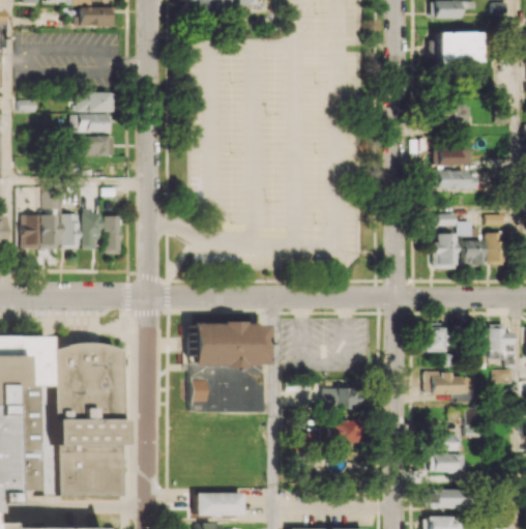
[(230,0),(182,0),(183,17),(231,16),(230,0)]
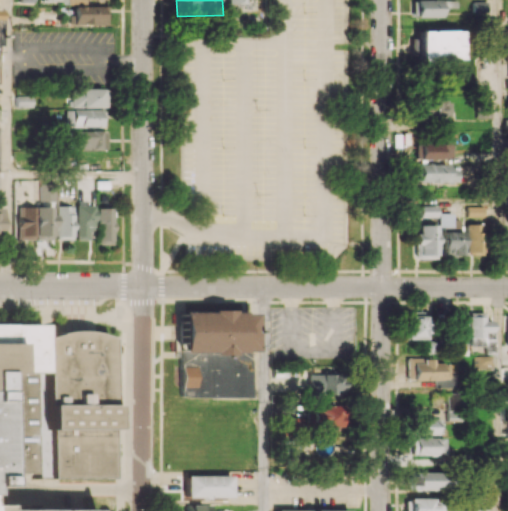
[(419,18),(446,18),(446,9),(461,9),(461,2),(419,1),(419,18)]
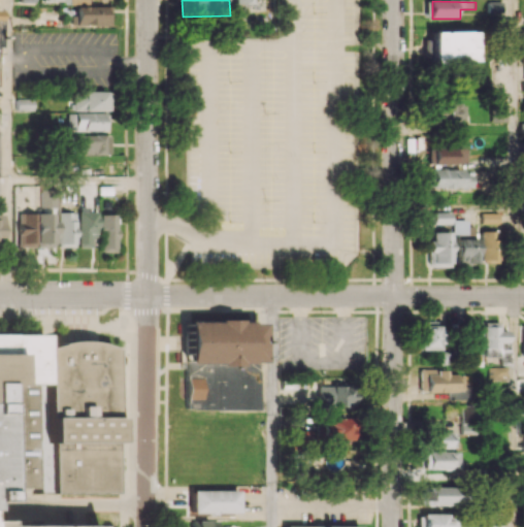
[(113,7),(78,7),(78,27),(113,27),(113,7)]
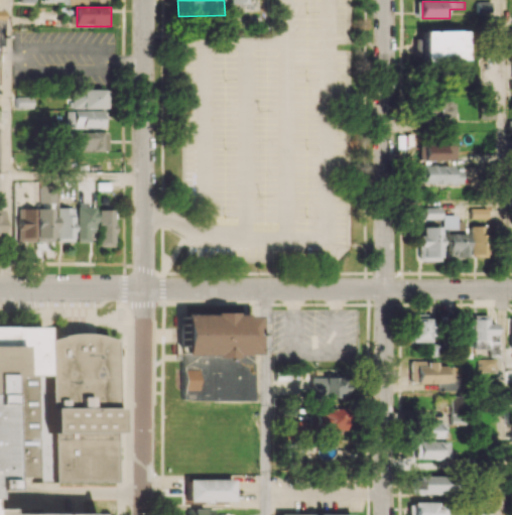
[(424,31),(423,59),(467,60),(468,32),(424,31)]
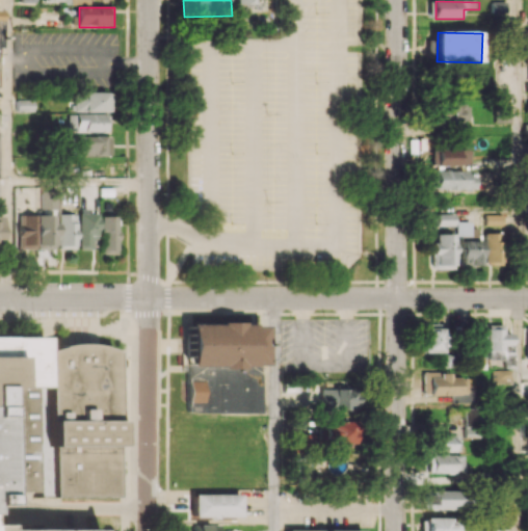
[(115,112),(115,94),(76,93),(75,111),(115,112)]
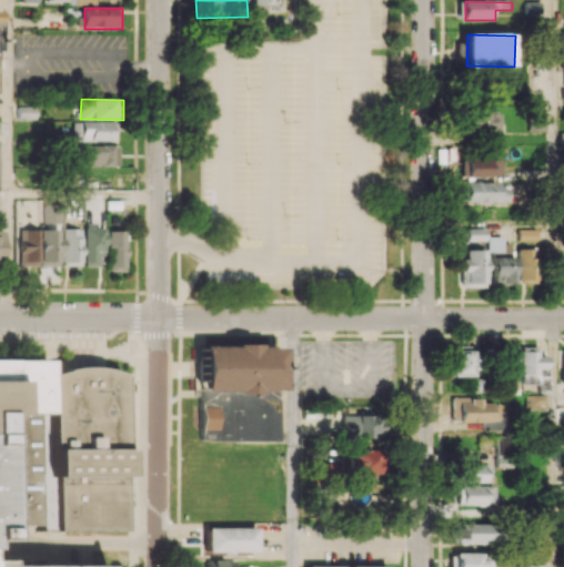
[(40,120),(40,107),(21,108),(22,121),(40,120)]
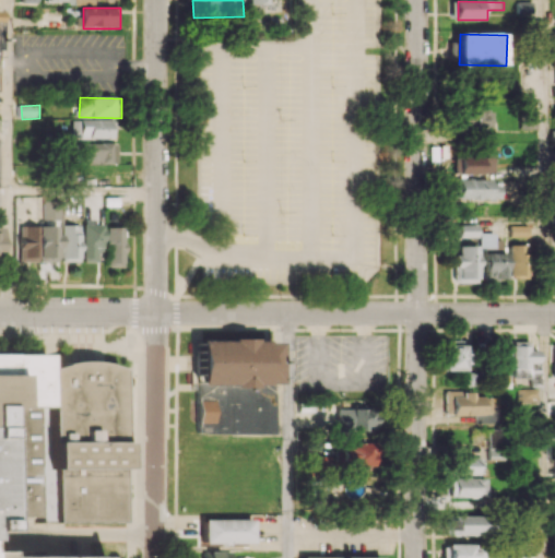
[(495,132),(496,111),(459,110),(459,131),(495,132)]
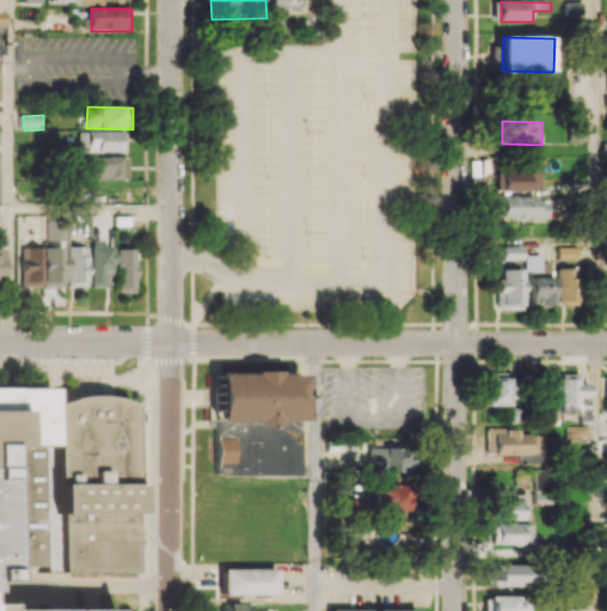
[(81,133),(81,152),(130,151),(129,132),(81,133)]
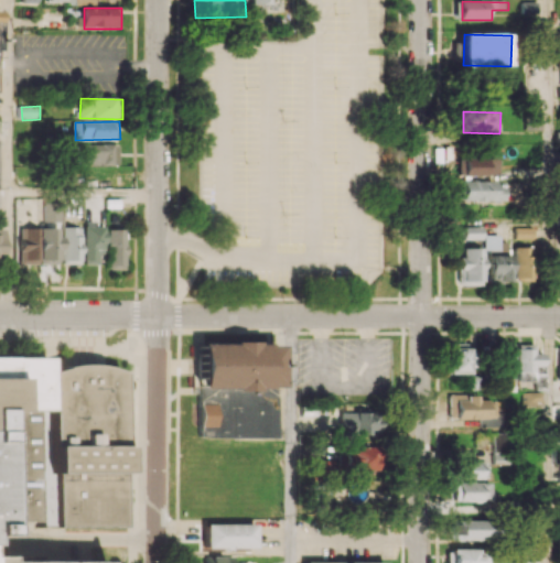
[(78,145),(78,166),(121,165),(120,144),(78,145)]
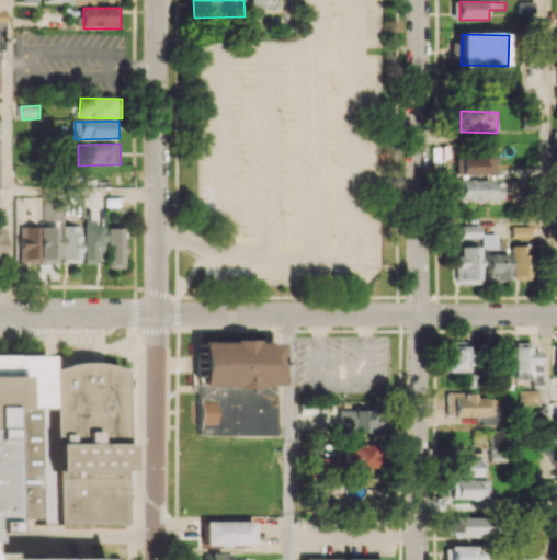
[(464,175),(497,175),(497,159),(464,158),(464,175)]
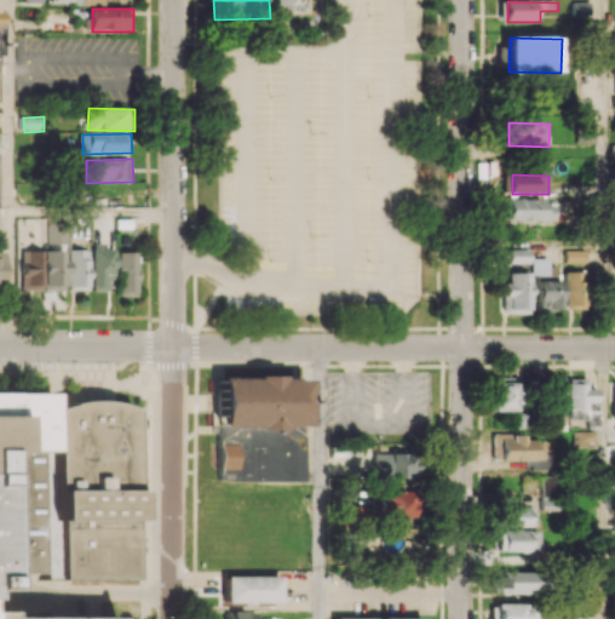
[(557,222),(557,206),(547,206),(547,200),(506,200),(505,221),(557,222)]
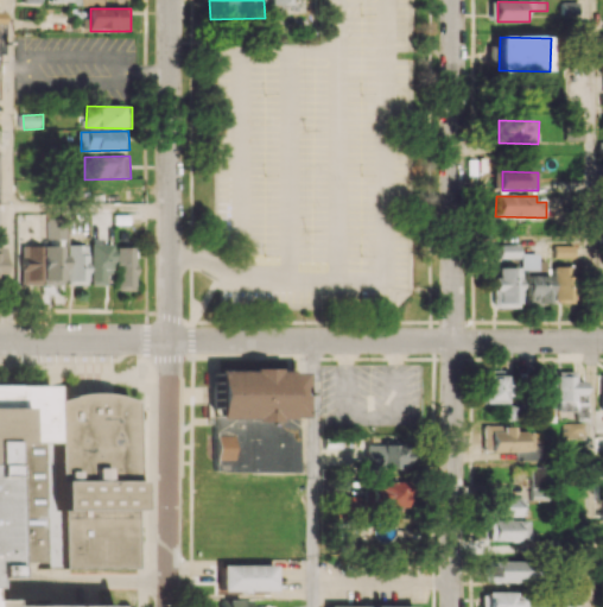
[(49,240),(68,240),(68,220),(49,221),(49,240)]
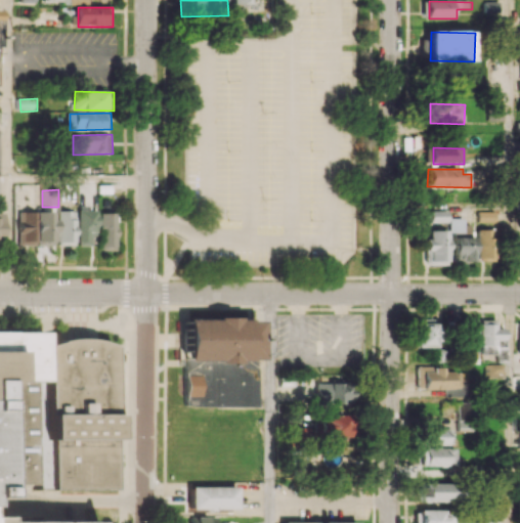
[(94,247),(94,237),(99,237),(100,211),(80,210),(79,246),(94,247)]
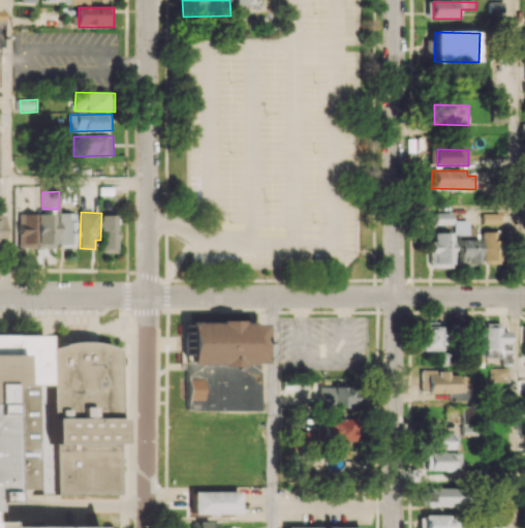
[(455,213),(438,214),(438,224),(455,223),(455,213)]
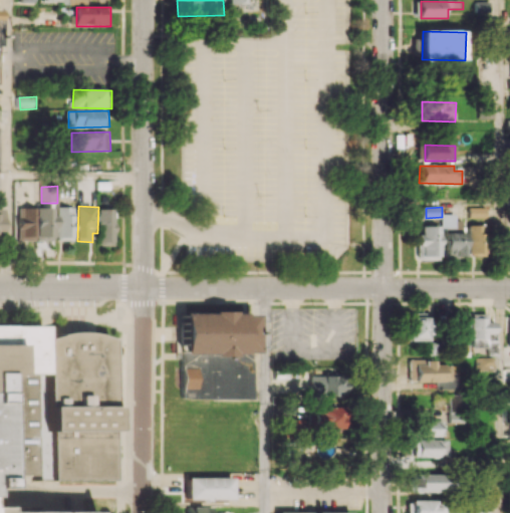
[(76,241),(76,208),(58,208),(59,241),(76,241)]
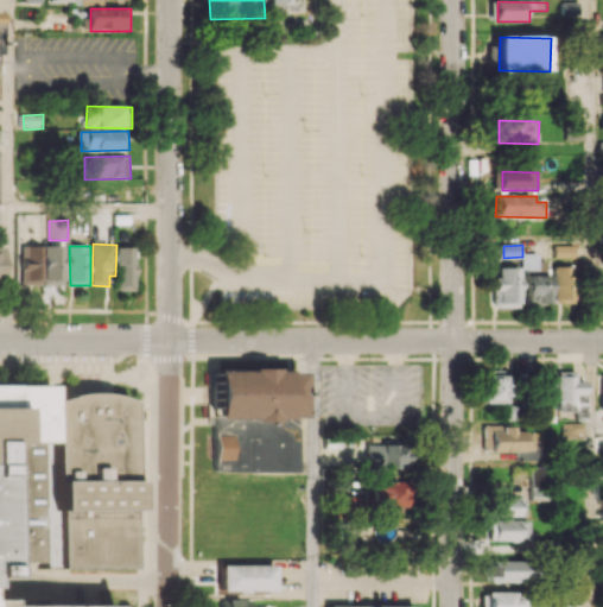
[(578,247),(559,246),(558,258),(578,258),(578,247)]
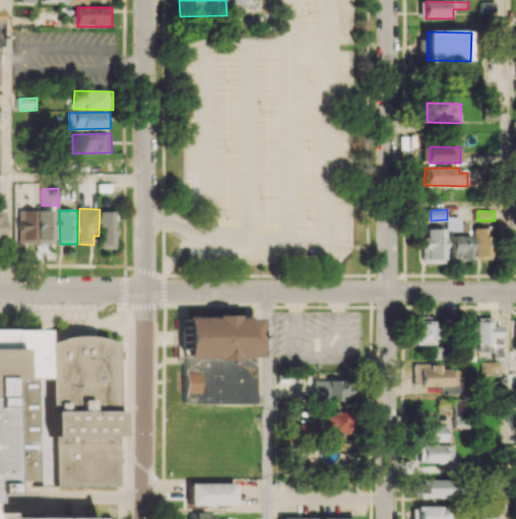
[(55,245),(55,234),(59,234),(59,220),(55,220),(56,211),(19,211),(18,244),(55,245)]
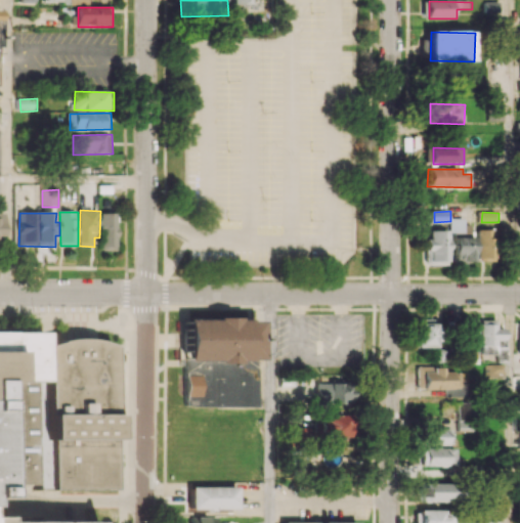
[(119,213),(101,214),(102,251),(120,251),(119,213)]
